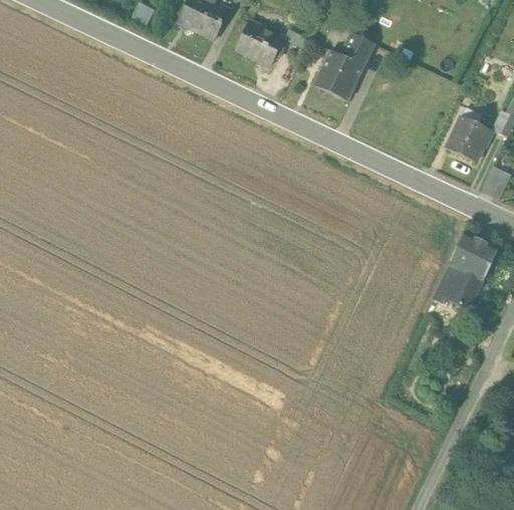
[(140,0),(132,14),(147,22),(155,7),(143,0),(140,0)]
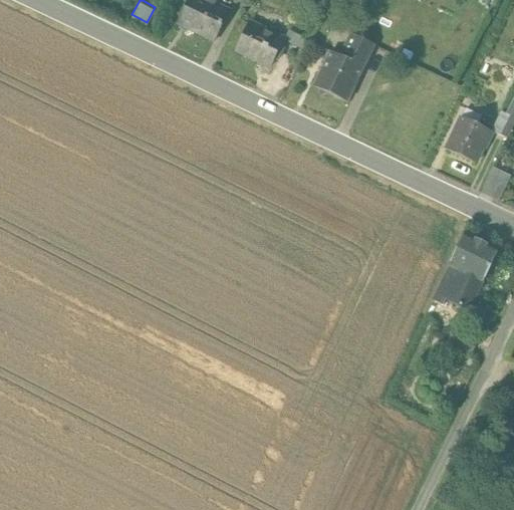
[(188,0),(179,20),(213,36),(226,9),(214,3),(216,0),(188,0)]
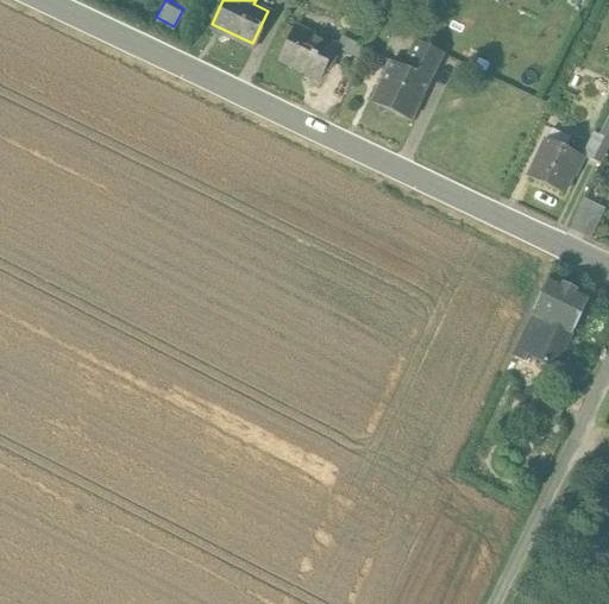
[(309,38),(292,30),(278,56),(320,76),(336,44),(312,32),(309,38)]
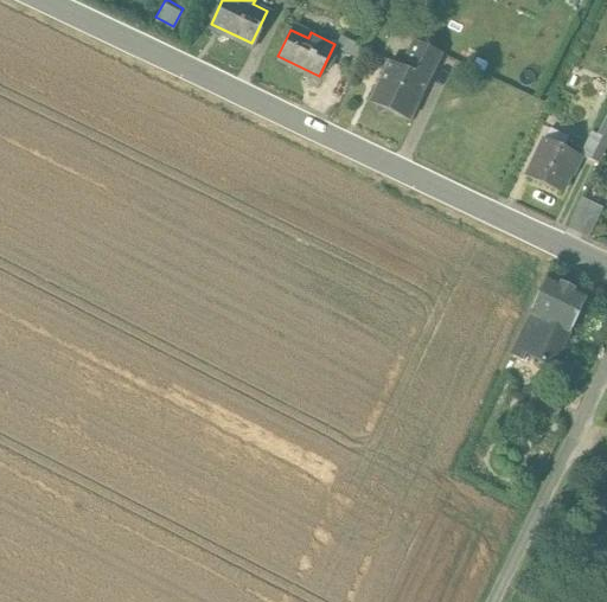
[(401,63),(390,58),(370,100),(374,101),(378,109),(388,108),(408,117),(439,52),(411,39),(401,63)]
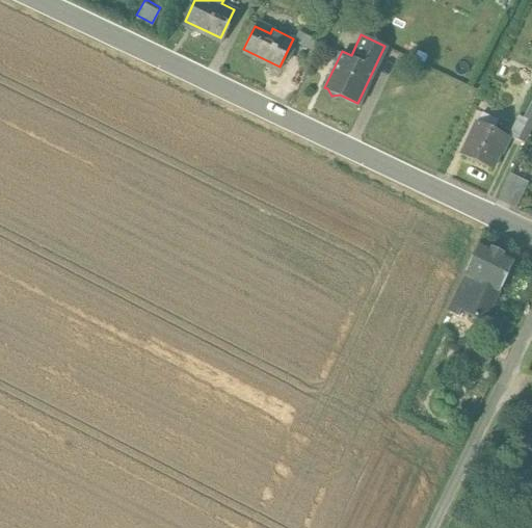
[(526,138),(531,125),(531,119),(524,115),(520,113),(511,131),(526,138)]
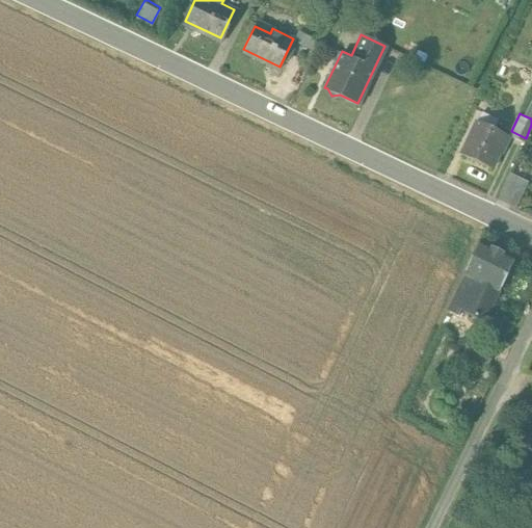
[(510,133),(477,119),(461,152),(493,166),(499,151),(501,152),(510,133)]
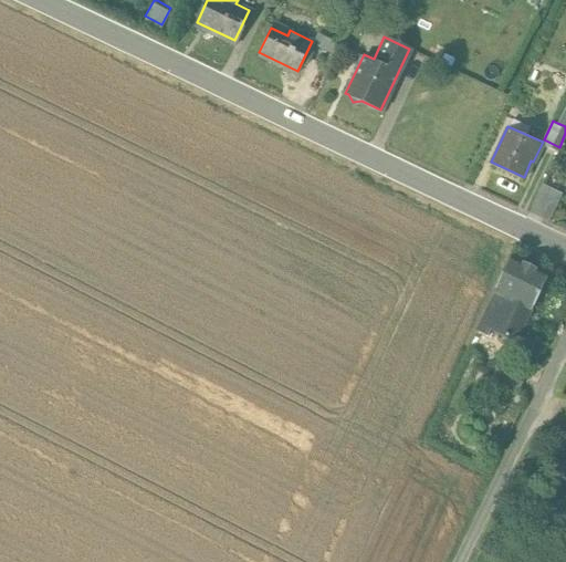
[(549,215),(562,189),(542,180),(531,206),(549,215)]
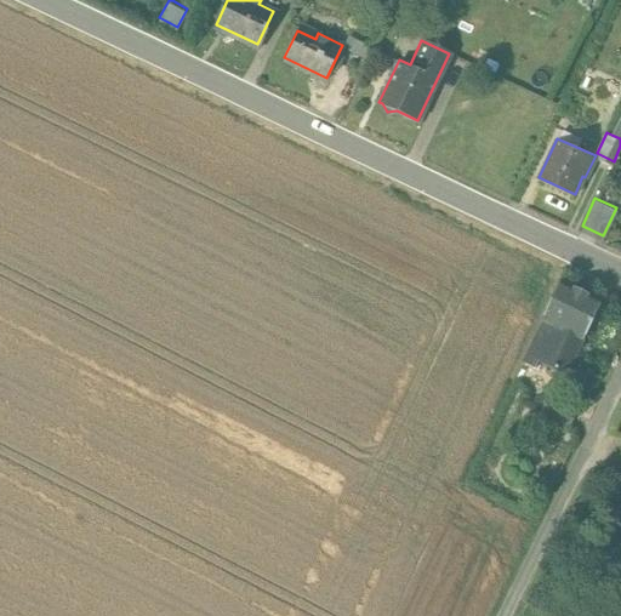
[(602,301),(562,283),(543,320),(584,340),(602,301)]
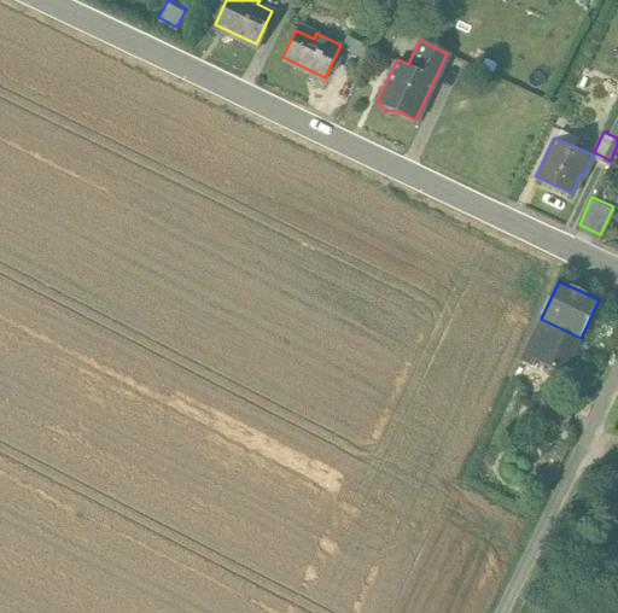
[(581,338),(541,319),(520,361),(535,367),(538,361),(564,373),(581,338)]
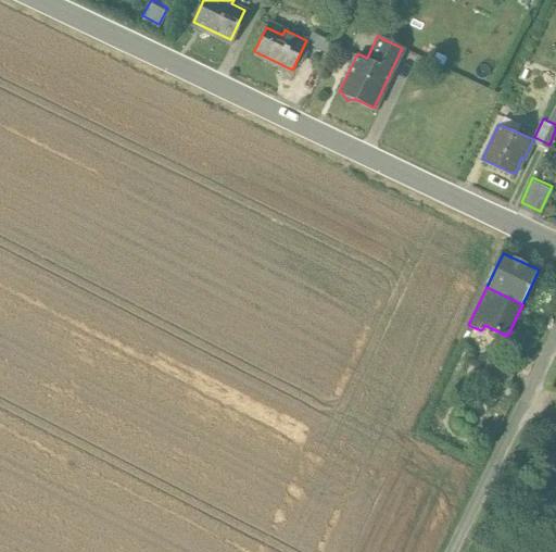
[(529,347),(518,341),(514,350),(525,355),(529,347)]
